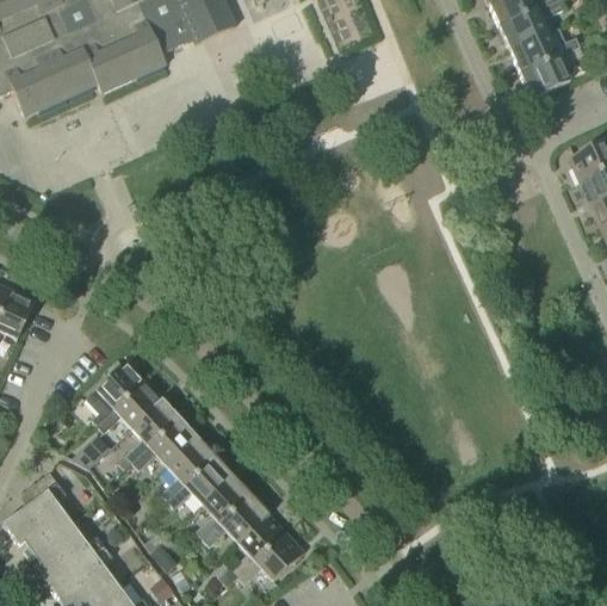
[(234,16),(227,0),(0,0),(0,96),(2,96),(16,90),(28,116),(91,87),(100,82),(104,92),(168,63),(163,53),(196,38),(198,43),(239,24),(234,16)]
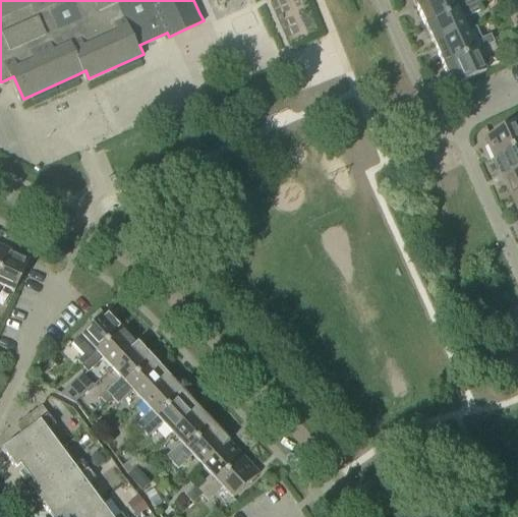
[(422,0),(418,2),(427,21),(476,0),(422,0)]
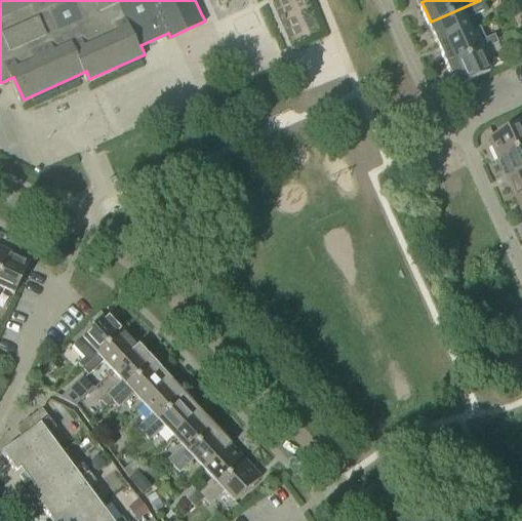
[(486,7),(483,0),(480,0),(431,22),(440,42),(473,28),(468,15),(486,7)]
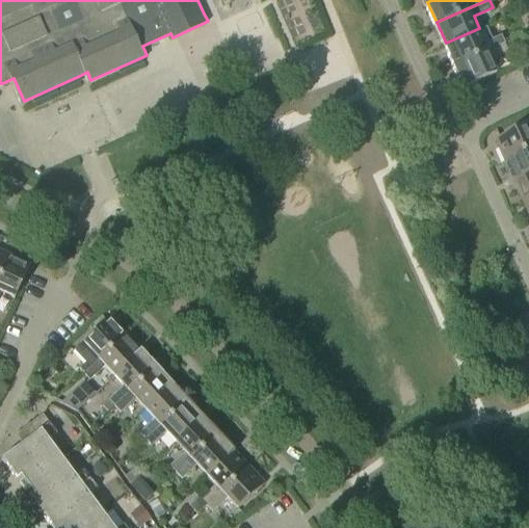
[(446,43),(455,63),(507,40),(503,31),(493,36),(487,24),(479,28),(446,43)]
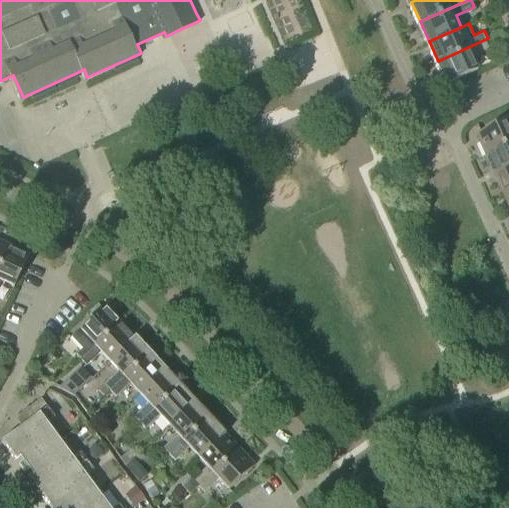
[(492,46),(488,38),(438,61),(447,82),(480,67),(474,54),(492,46)]
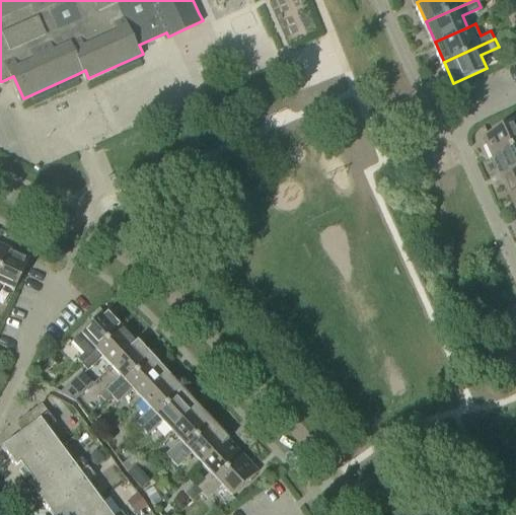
[(496,154),(515,144),(515,119),(487,133),(496,154)]
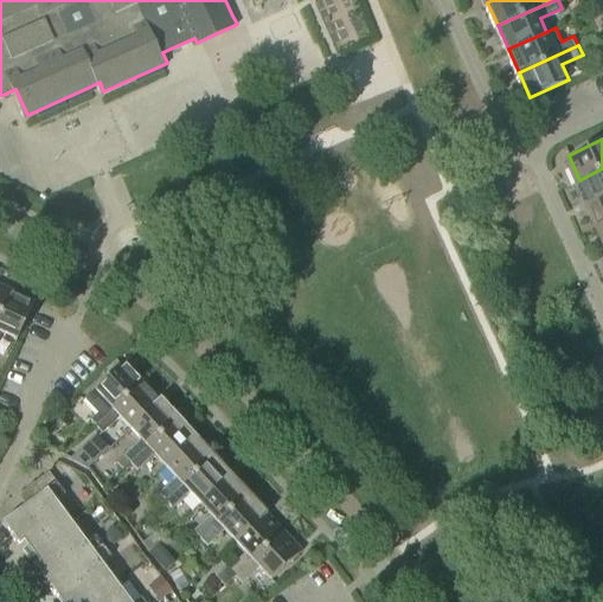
[(602,168),(579,180),(590,203),(602,197),(602,168)]
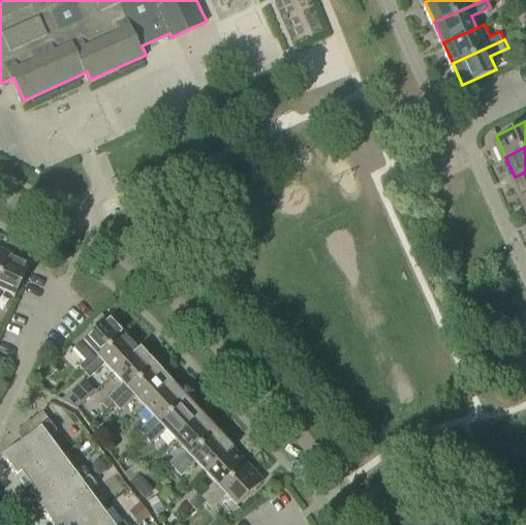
[(525,172),(515,177),(524,196),(525,196),(525,172)]
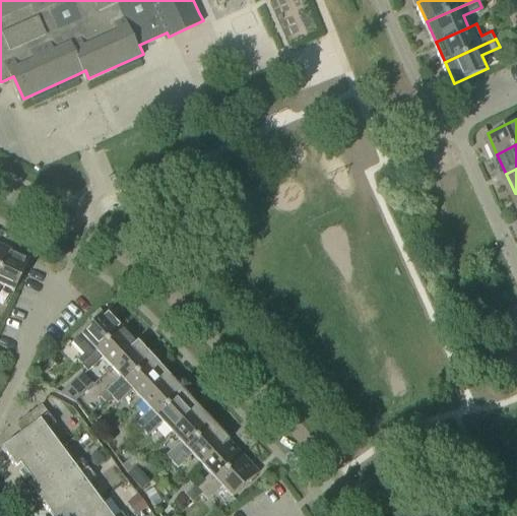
[(0,267),(10,246),(0,241),(0,267)]
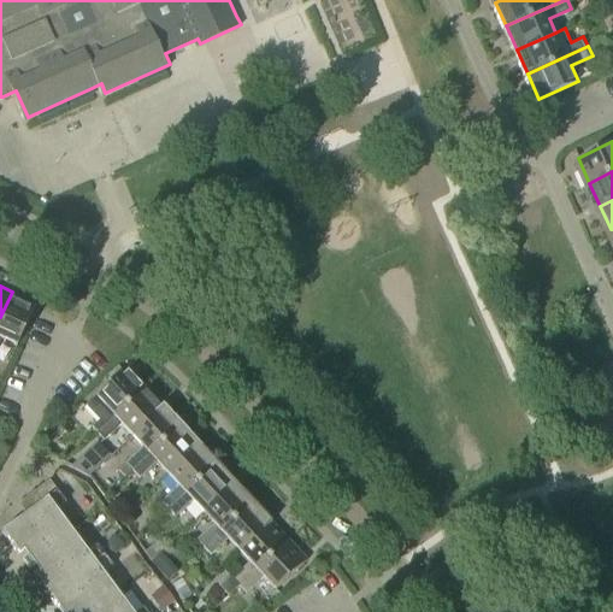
[(12,292),(0,317),(0,343),(4,335),(19,342),(37,304),(12,292)]
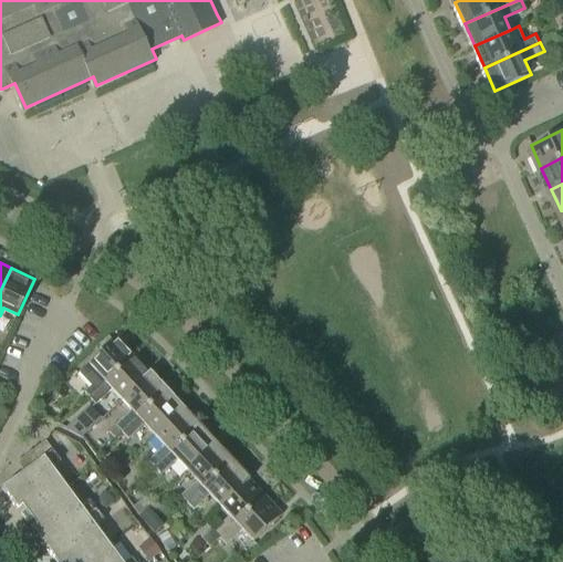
[(120,334),(91,361),(81,370),(94,384),(87,389),(92,394),(136,352),(120,334)]
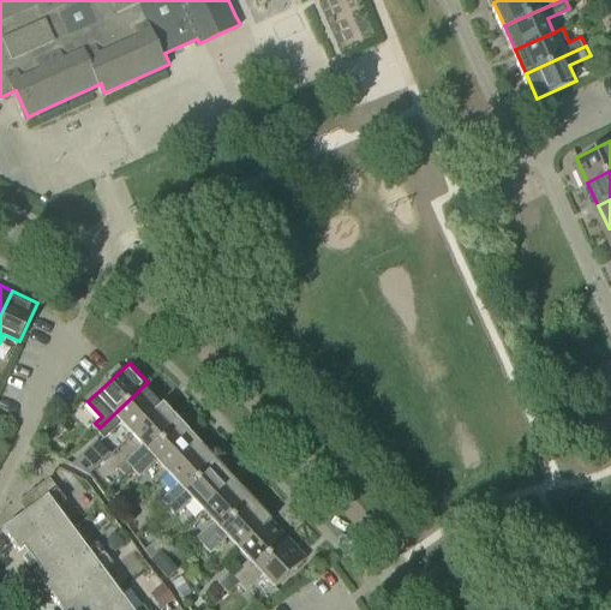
[(165,401),(148,382),(100,428),(107,436),(124,419),(133,430),(165,401)]
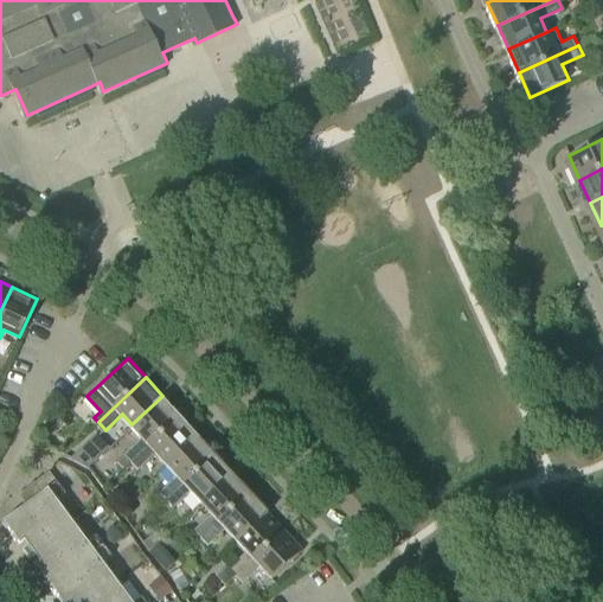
[(162,396),(132,424),(143,436),(126,453),(133,460),(180,415),(162,396)]
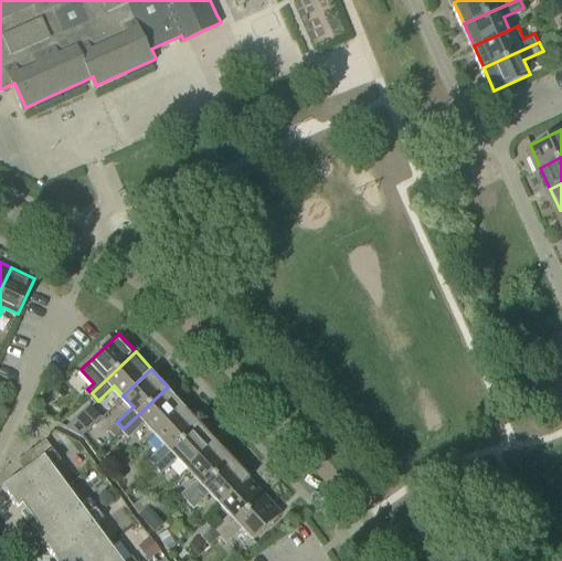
[(184,404),(168,387),(124,429),(130,435),(147,421),(156,431),(184,404)]
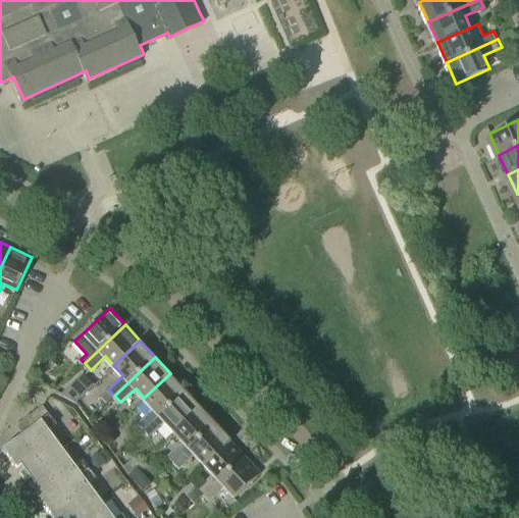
[(170,373),(144,398),(153,408),(139,422),(144,428),(186,390),(170,373)]
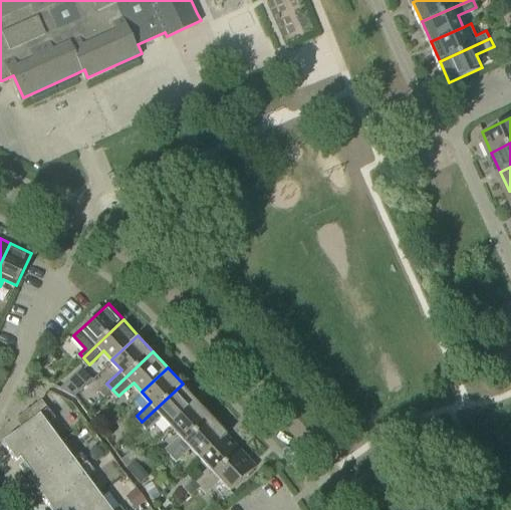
[(80,371),(64,387),(76,394),(89,381),(80,371)]
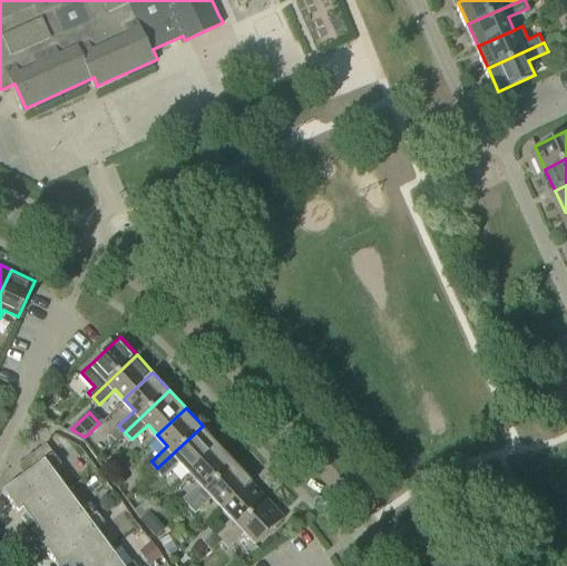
[(203,426),(157,468),(165,476),(181,460),(191,470),(220,443),(203,426)]
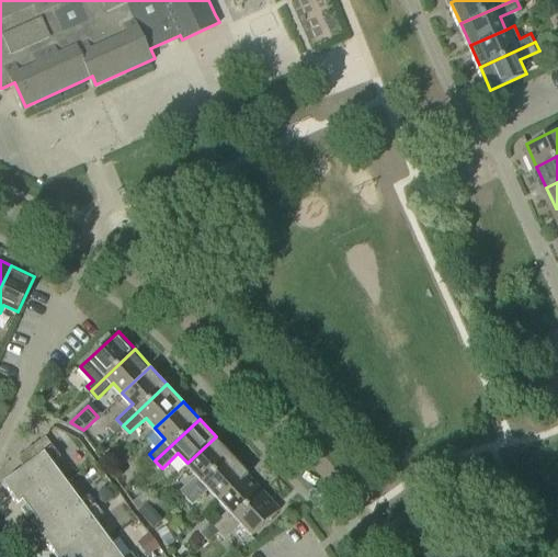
[(26,465),(54,443),(47,434),(19,455),(26,465)]
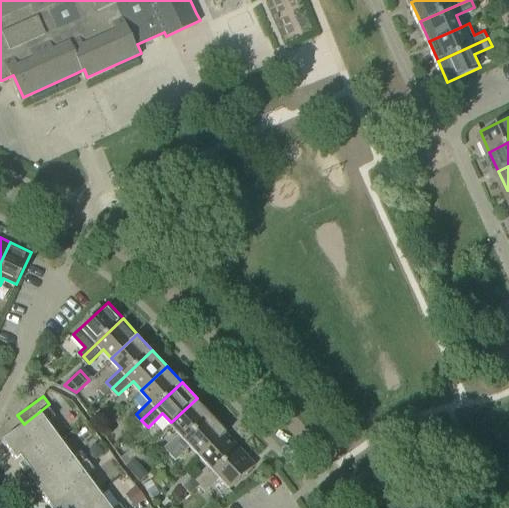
[(197,398),(171,422),(180,432),(165,446),(171,452),(211,414),(197,398)]
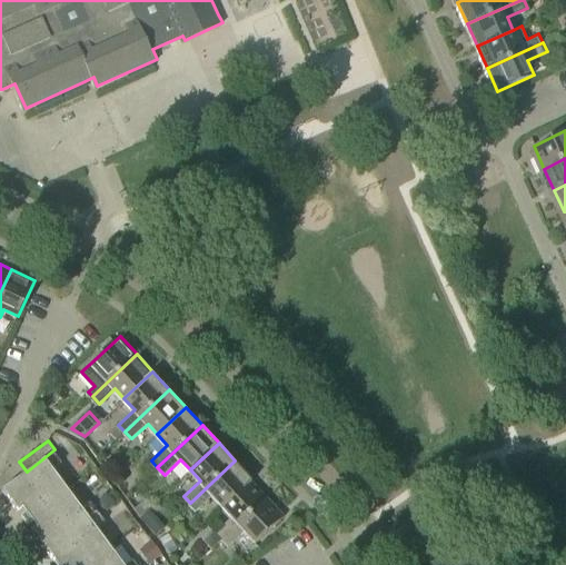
[(55,449),(27,472),(5,488),(20,509),(26,505),(28,509),(23,513),(27,518),(68,487),(53,467),(62,461),(55,449)]
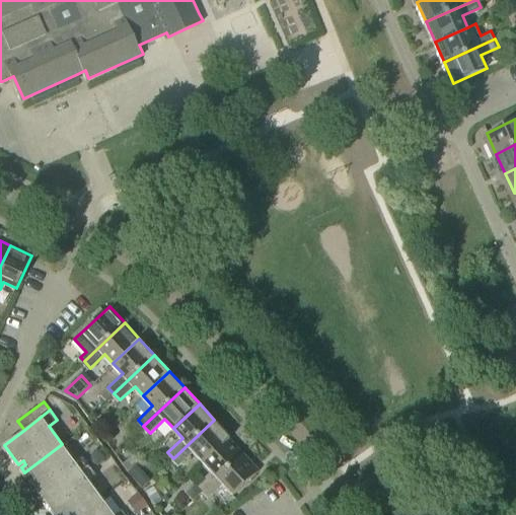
[(214,420),(173,458),(179,464),(195,451),(203,460),(229,435),(214,420)]
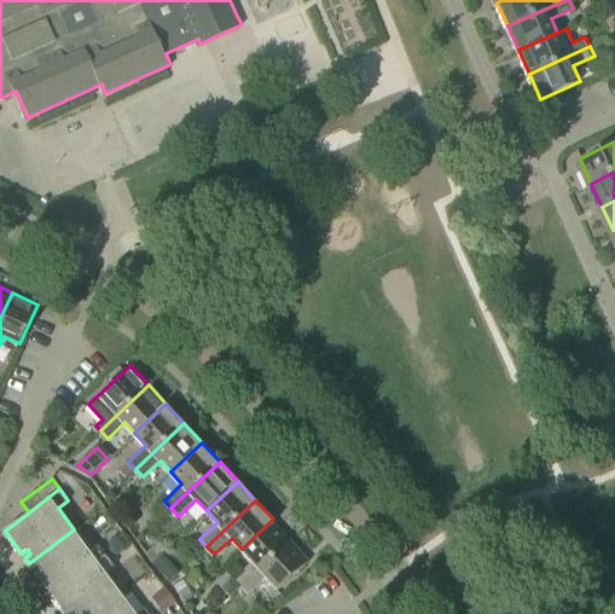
[(273,519),(242,549),(253,561),(236,577),(243,585),(291,539),(273,519)]
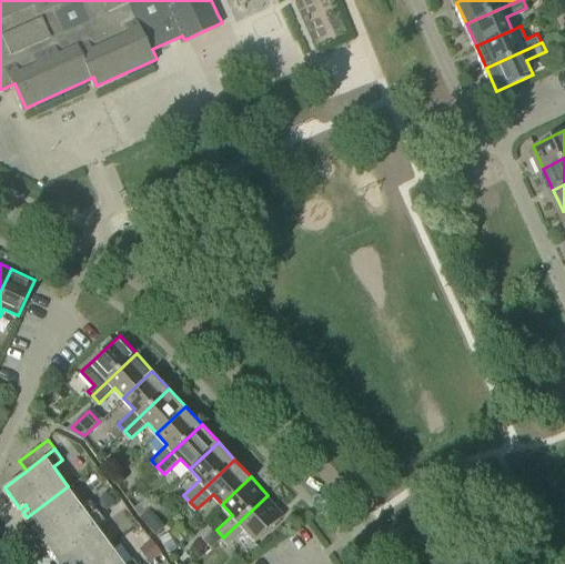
[(68,486),(27,517),(30,522),(36,517),(38,522),(32,525),(48,546),(99,509),(91,499),(82,505),(68,486)]
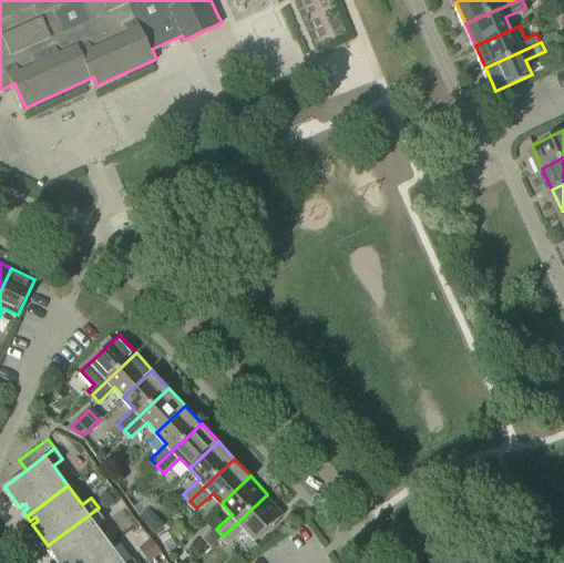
[(135,507),(142,513),(151,505),(154,501),(147,494),(135,507)]
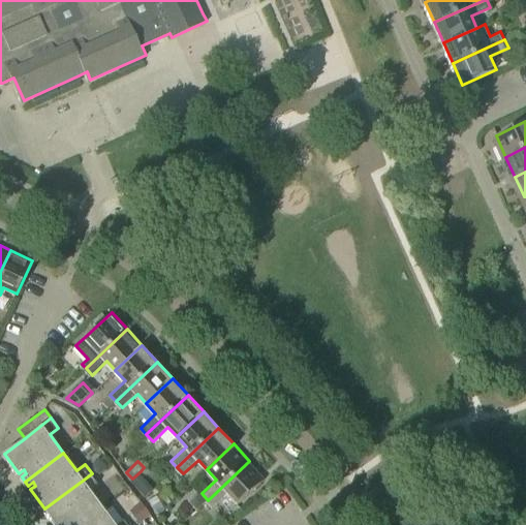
[(266,479),(249,461),(208,500),(213,506),(228,493),(239,503),(266,479)]
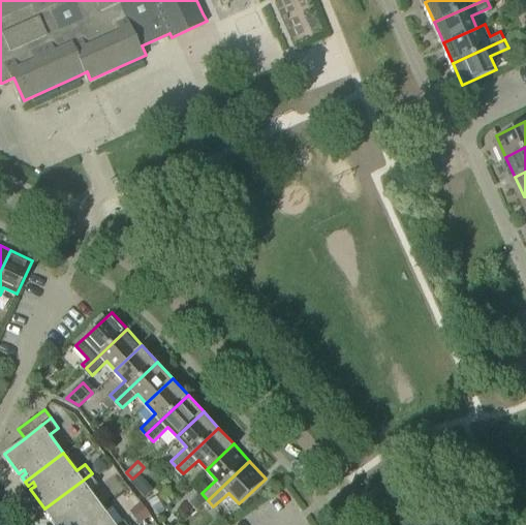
[(155,487),(141,471),(132,479),(147,494),(155,487)]
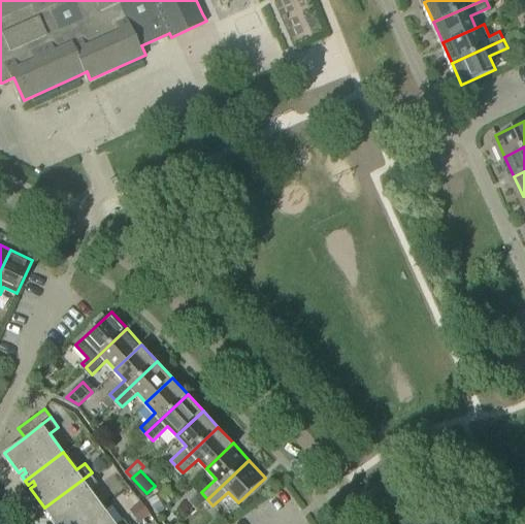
[(98,481),(92,472),(44,508),(57,523),(62,523),(64,523),(78,523),(103,505),(90,488),(98,481)]
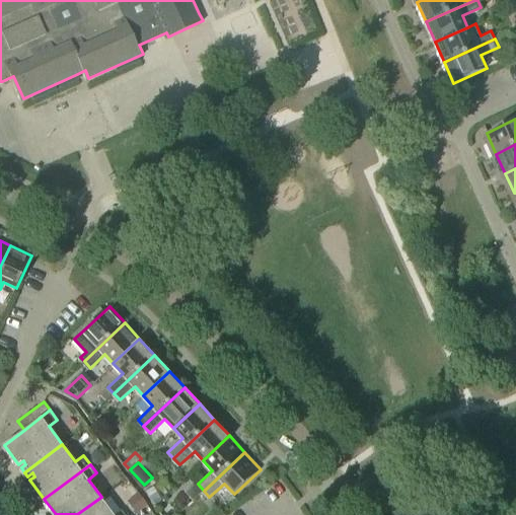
[(155,483),(148,488),(157,502),(163,496),(155,483)]
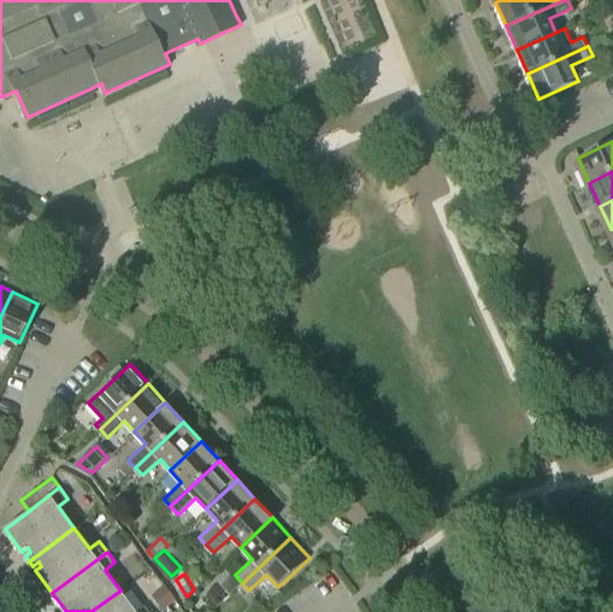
[(166,582),(155,590),(166,605),(177,598),(166,582)]
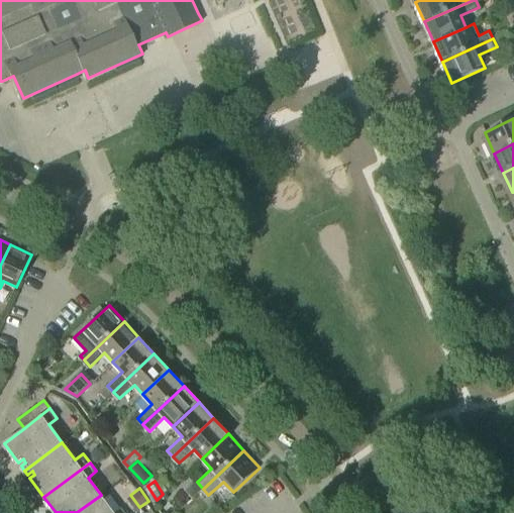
[(114,512),(101,495),(77,512),(127,512),(122,506),(114,512)]
